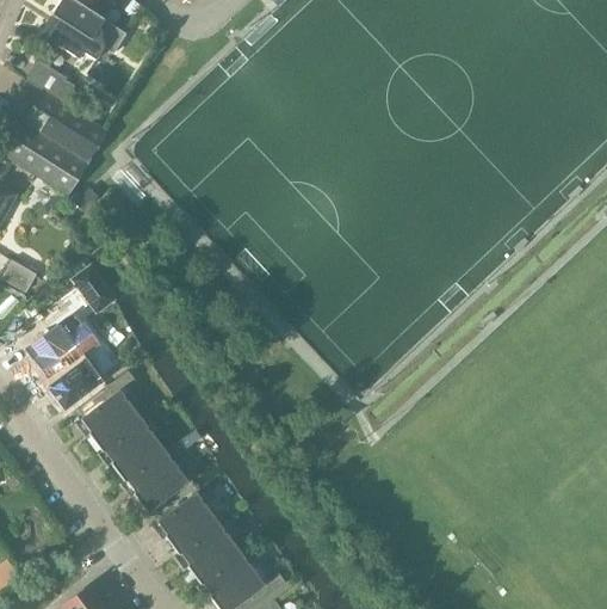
[(44,35),(80,57),(85,51),(97,59),(105,47),(115,53),(128,32),(78,0),(61,0),(53,13),(57,17),(55,20),(53,22),(44,35)]
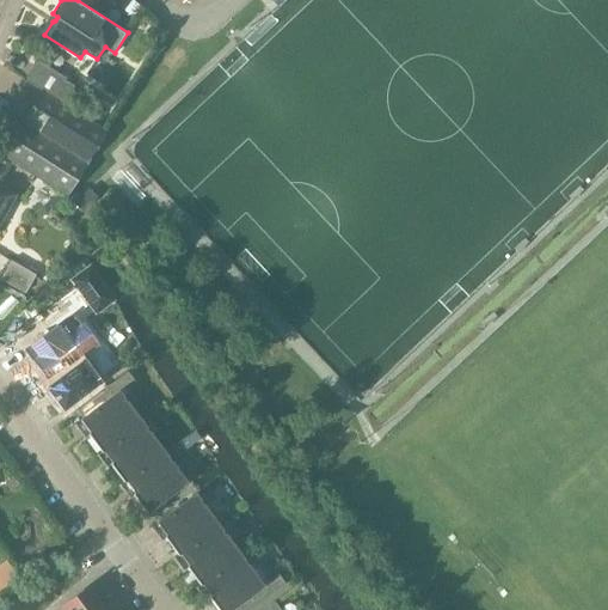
[(98,0),(94,5),(108,13),(114,4),(108,0),(98,0)]
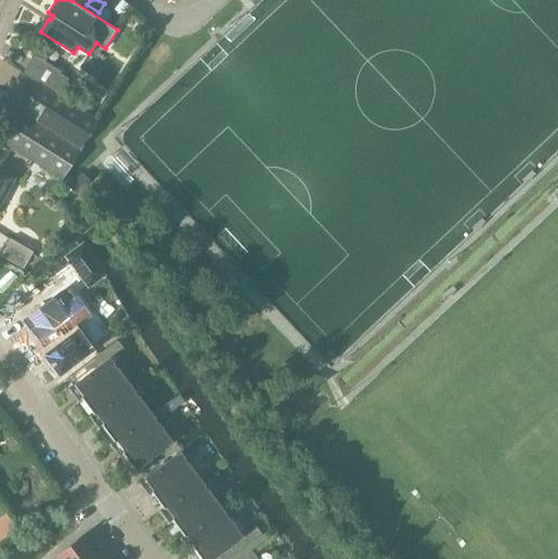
[(25,72),(41,81),(64,97),(73,80),(36,56),(25,72)]
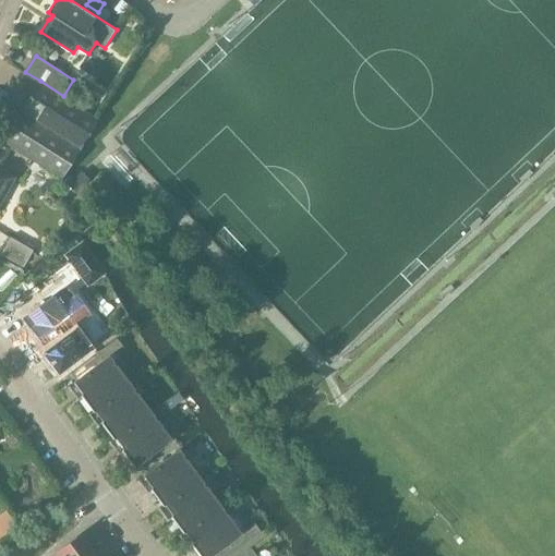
[(40,81),(22,110),(81,147),(99,119),(63,96),(40,81)]
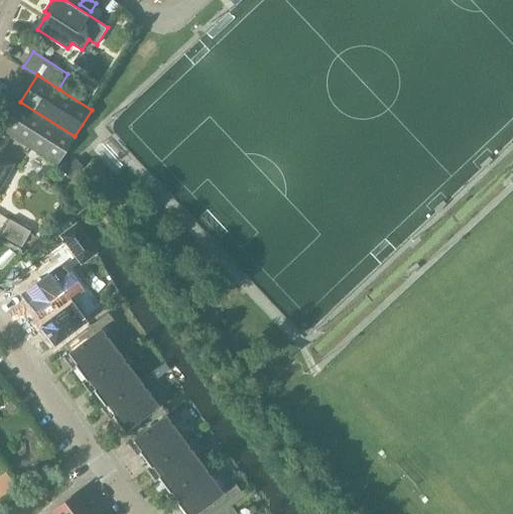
[(75,136),(20,102),(3,129),(58,163),(75,136)]
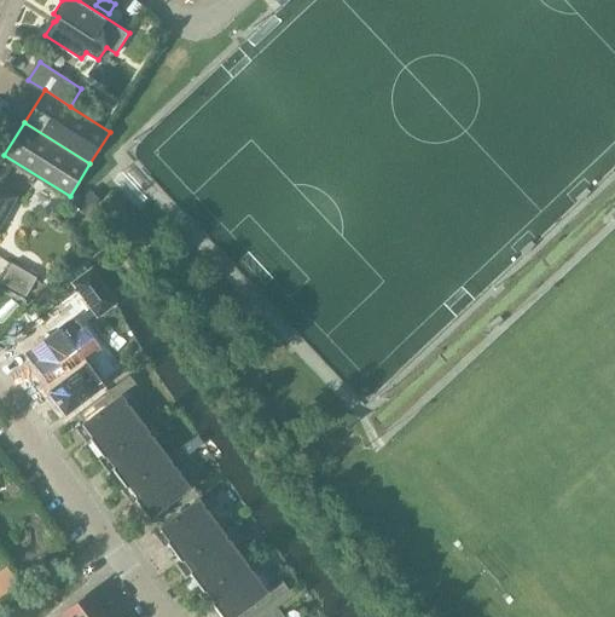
[(0,226),(18,195),(0,184),(0,226)]
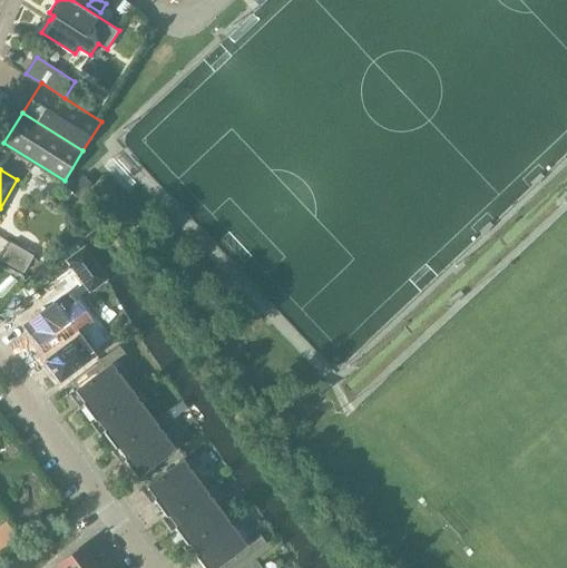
[(3,257),(27,270),(36,254),(12,241),(3,257)]
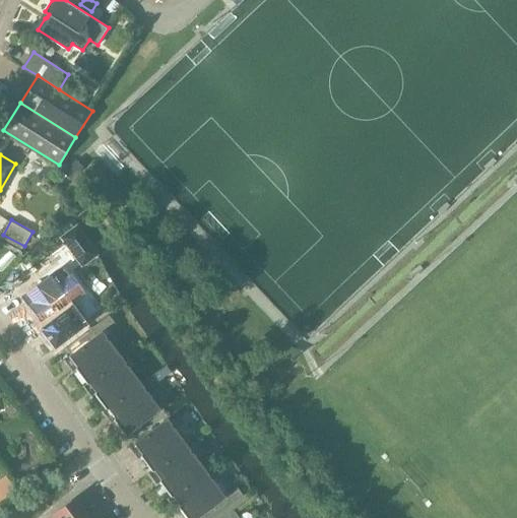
[(29,306),(45,325),(42,328),(55,346),(84,325),(70,307),(67,309),(65,306),(84,292),(72,274),(29,306)]
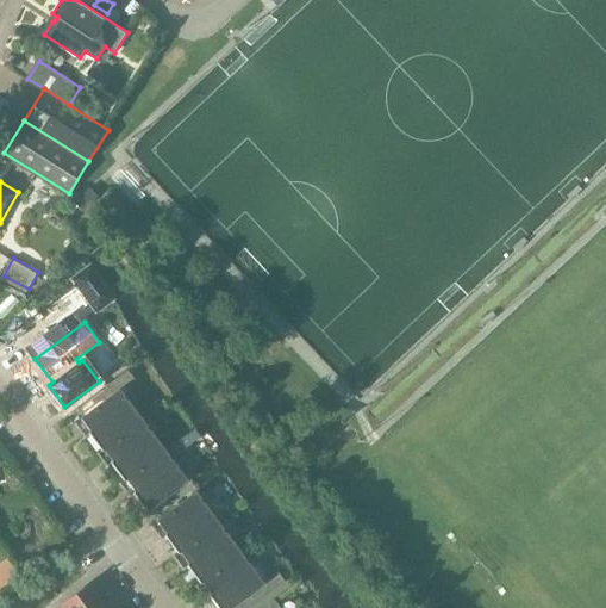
[(79,405),(85,415),(120,389),(136,377),(129,368),(79,405)]
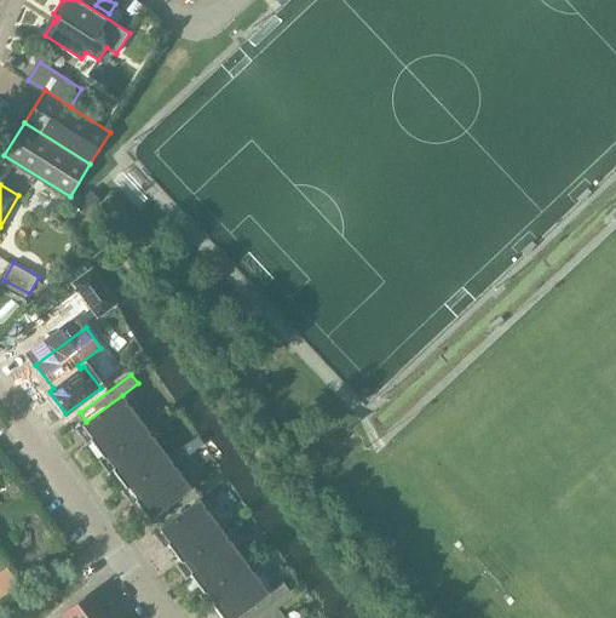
[(91,438),(104,456),(145,425),(122,395),(86,422),(79,428),(78,428),(76,428),(81,435),(82,434),(88,429),(93,436),(91,438)]
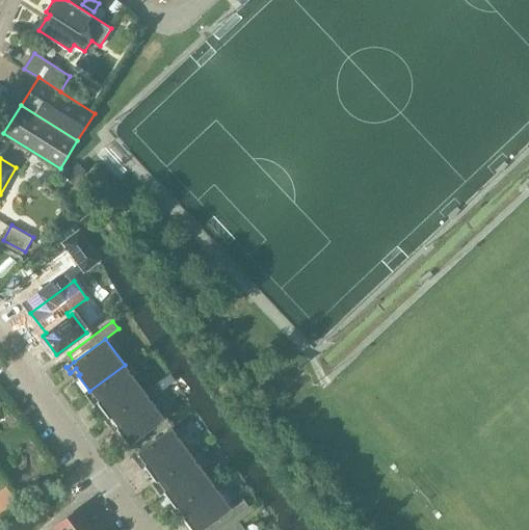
[(98,402),(109,417),(143,391),(125,365),(89,391),(86,393),(85,394),(89,399),(90,398),(96,394),(100,400),(98,402)]
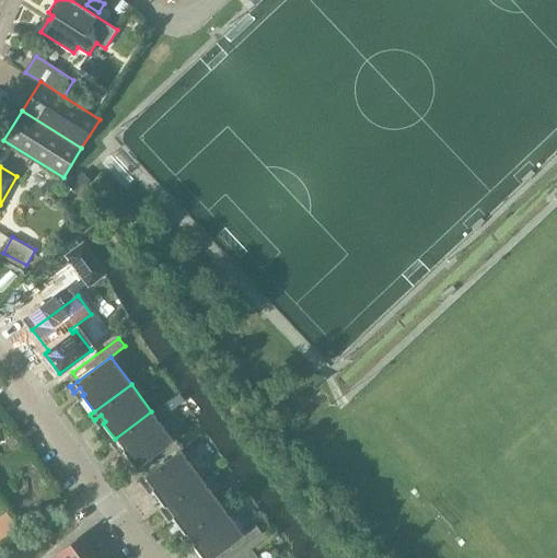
[(151,411),(115,439),(112,441),(111,442),(115,448),(116,446),(122,442),(126,449),(124,451),(137,468),(138,467),(137,467),(173,441),(151,411)]
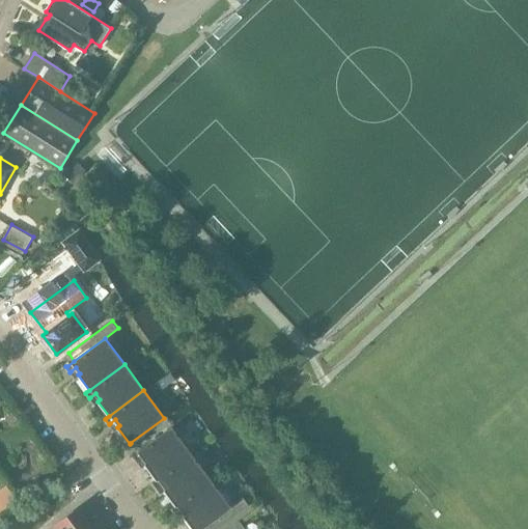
[(144,464),(156,479),(191,453),(171,427),(134,455),(133,455),(132,455),(136,462),(137,461),(142,456),(146,463),(144,464)]
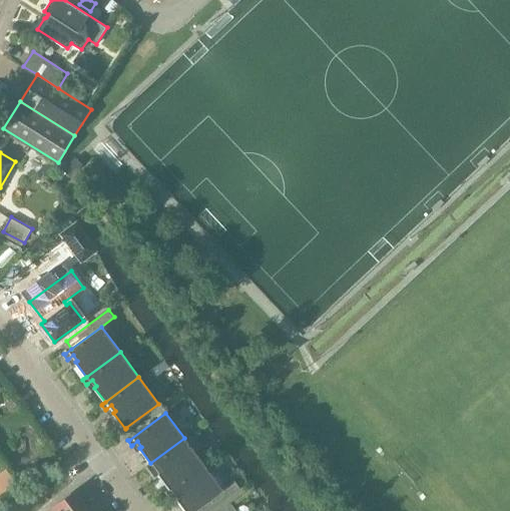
[(33,443),(40,453),(49,446),(42,436),(33,443)]
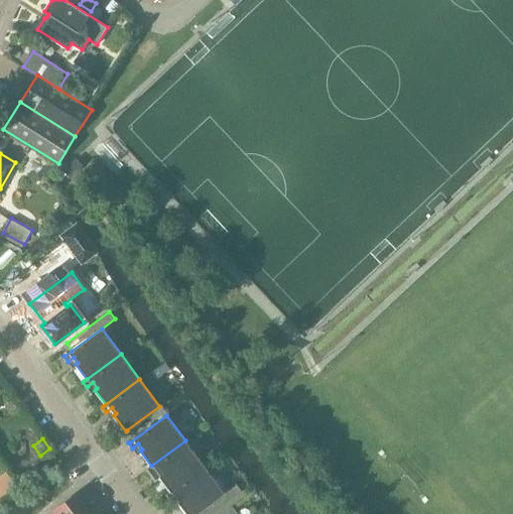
[(159,477),(170,491),(204,466),(185,440),(151,466),(148,468),(147,469),(151,474),(152,473),(157,469),(161,475),(159,477)]
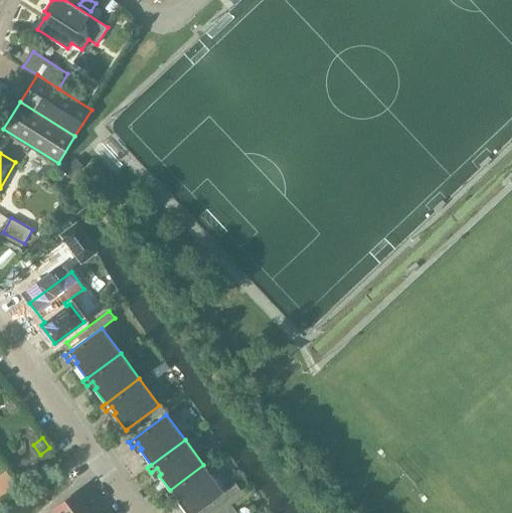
[(193,512),(223,492),(223,491),(203,465),(170,490),(167,492),(166,493),(170,498),(171,497),(176,493),(180,499),(178,501),(186,512),(193,512)]
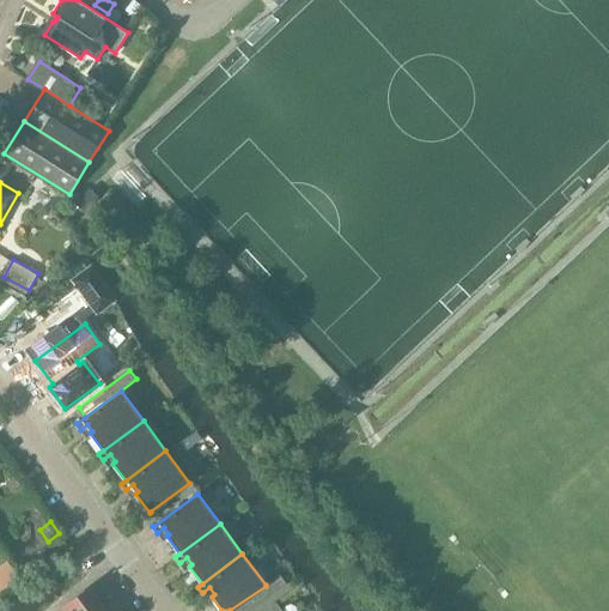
[(0,563),(0,590),(23,574),(10,556),(0,563)]
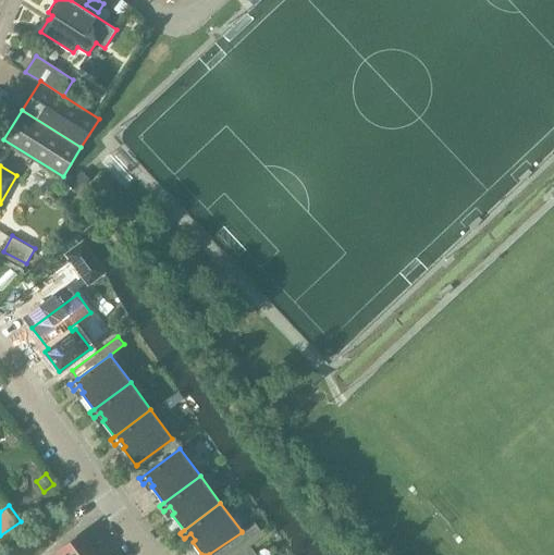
[(242,532),(209,554),(226,554),(261,529),(256,520),(242,531),(242,532)]
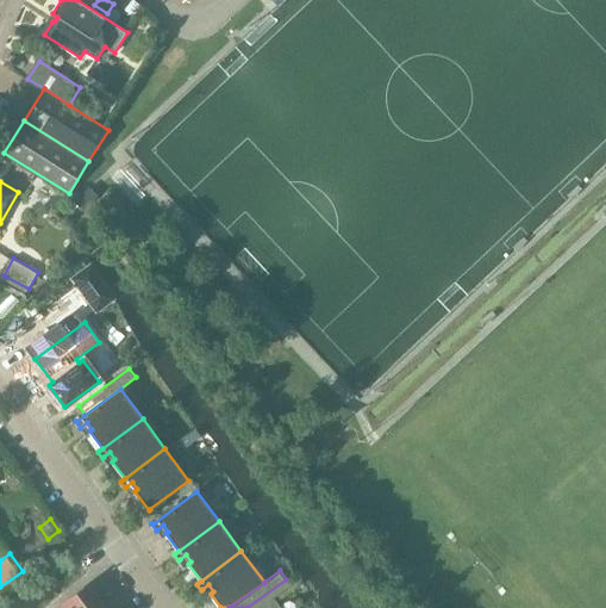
[(56,607),(99,607),(105,605),(89,584),(56,607)]
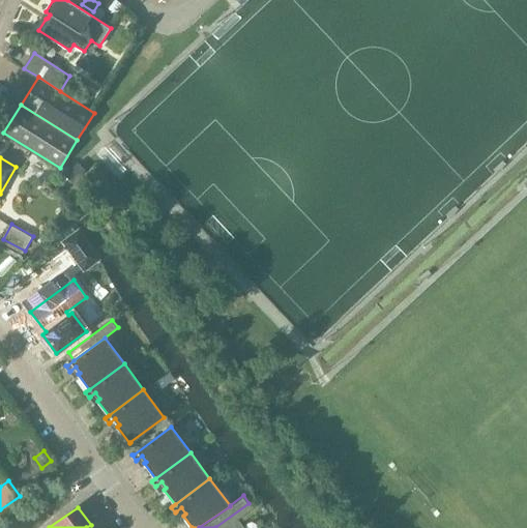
[(245,527),(239,519),(226,527),(245,527)]
